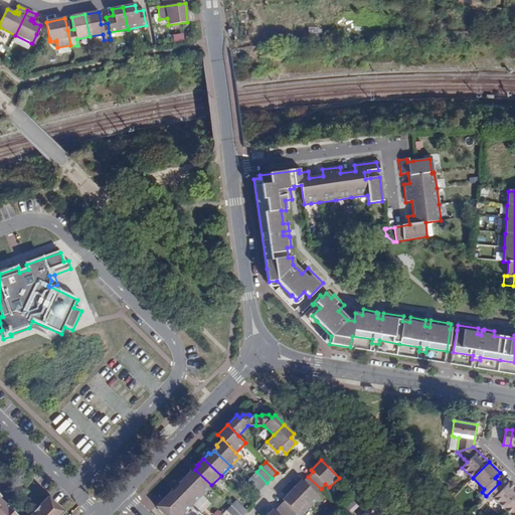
[(187,474),(184,478),(202,495),(211,485),(195,470),(192,473),(190,472),(187,474)]
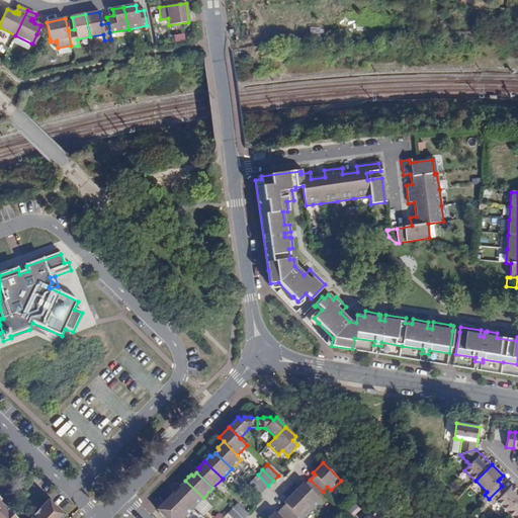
[(268,486),(258,475),(253,480),(263,491),(268,486)]
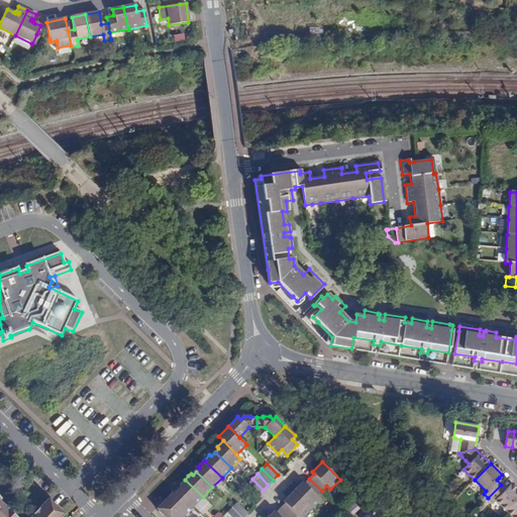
[(263,490),(252,479),(247,484),(259,495),(263,490)]
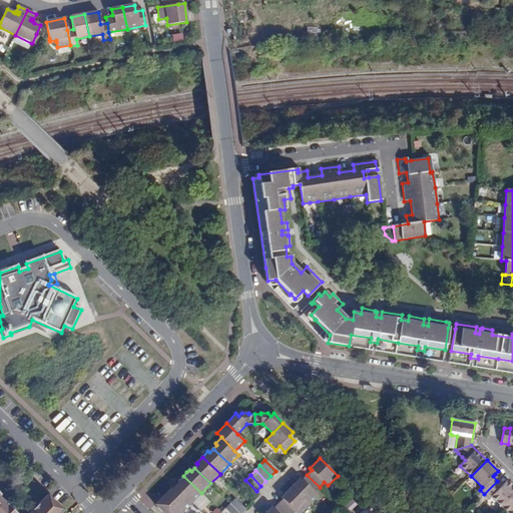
[(320,487),(307,475),(302,480),(300,478),(298,481),(291,487),(309,505),(318,496),(315,492),(320,487)]
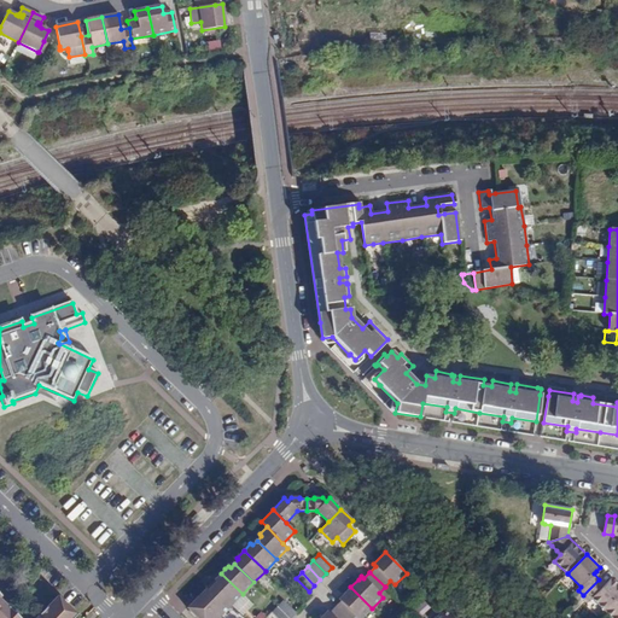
[(216,582),(211,587),(232,606),(243,594),(221,573),(217,577),(214,581),(216,582)]
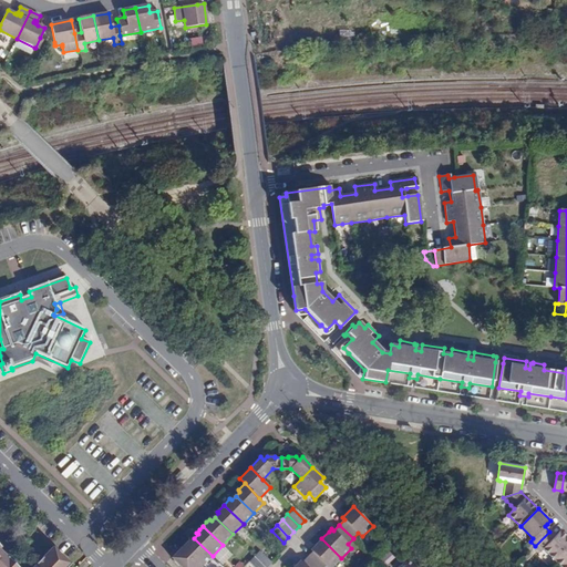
[(544,548),(555,560),(566,548),(566,536),(560,531),(557,534),(555,536),(549,532),(535,546),(540,552),(544,548)]
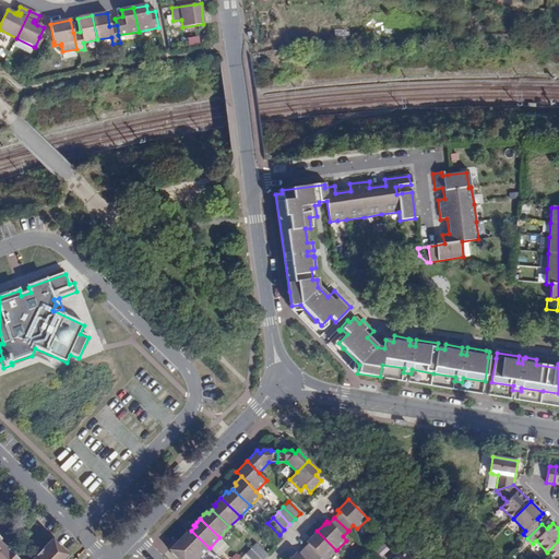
[(183,535),(180,539),(199,558),(210,548),(191,531),(188,534),(186,533),(183,535)]
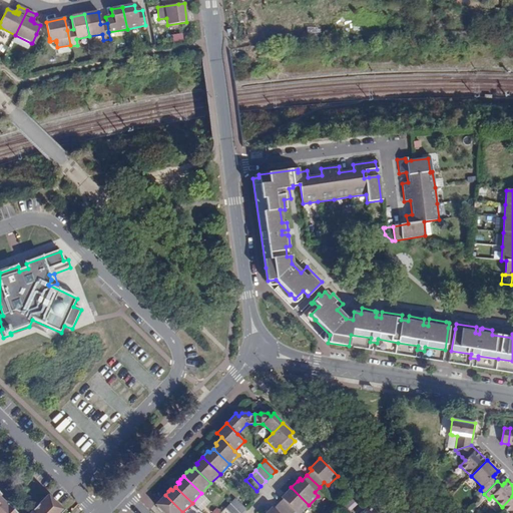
[(301,512),(309,505),(291,487),(285,494),(282,497),(284,499),(279,504),(287,512),(293,512),(296,511),(298,512),(301,512)]
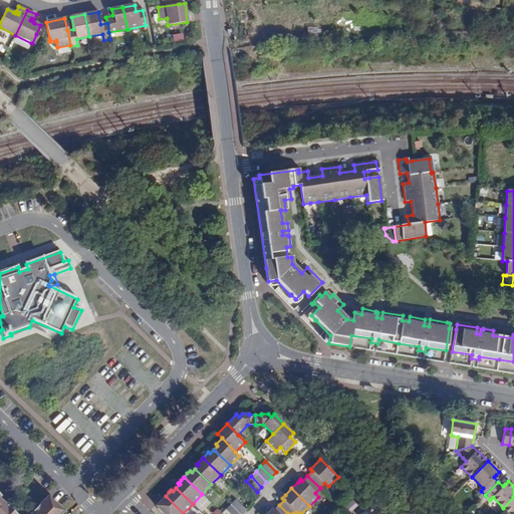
[(61,513),(64,511),(48,495),(29,513),(16,513),(0,498),(0,497),(1,496),(0,494),(0,513),(61,513)]
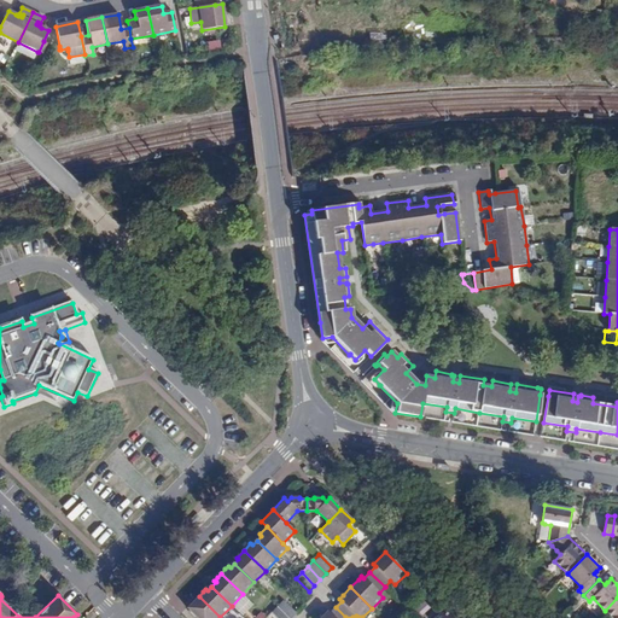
[(219,617),(220,617),(199,596),(191,604),(187,607),(197,617),(219,617)]
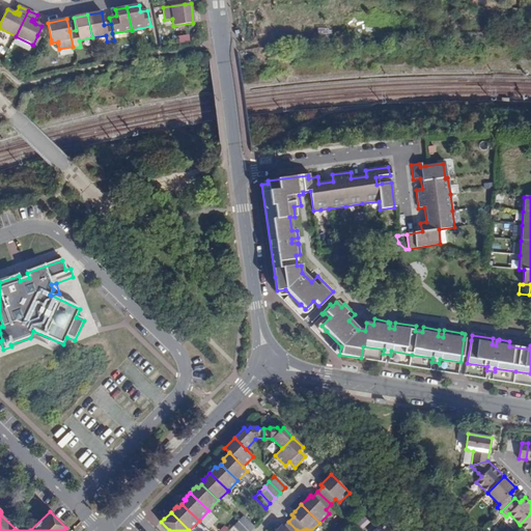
[(530,530),(530,513),(520,525),(526,530),(530,530)]
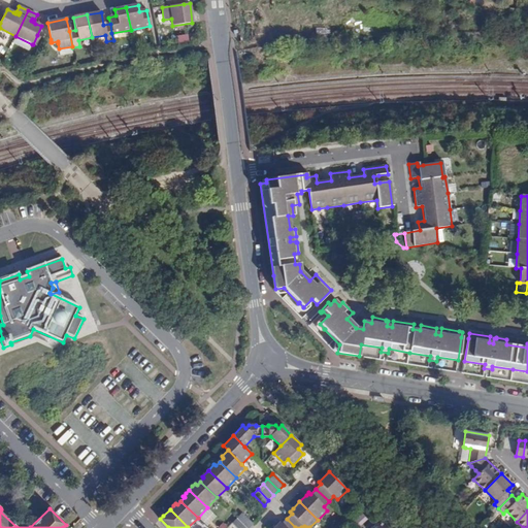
[(242,513),(237,518),(246,527),(250,527),(254,524),(242,513)]
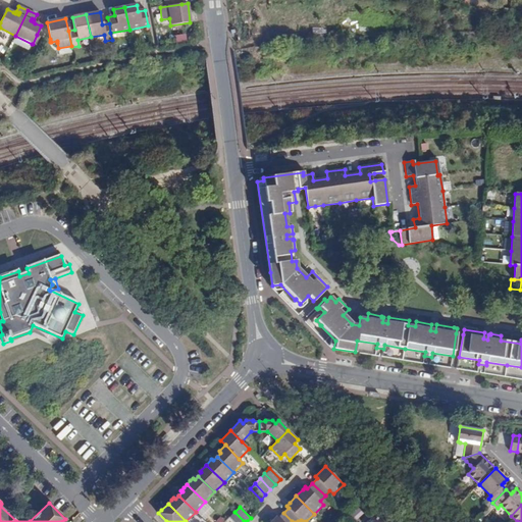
[(244,521),(235,512),(229,517),(233,521),(244,521)]
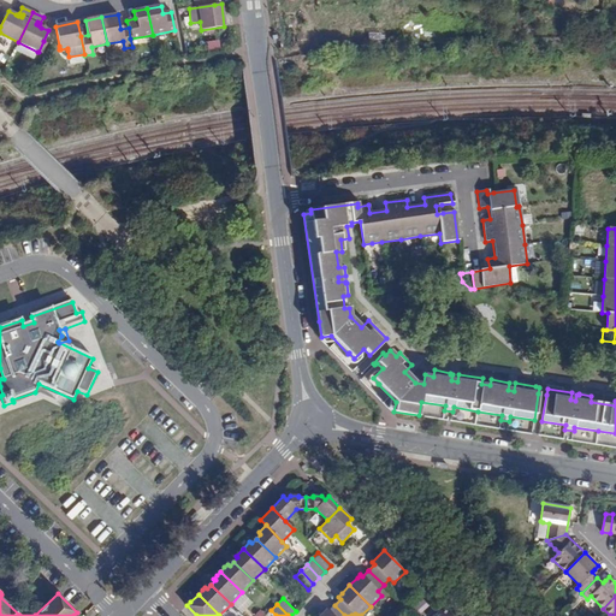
[(344,615),(335,605),(329,611),(326,609),(320,615),(319,615),(344,615)]
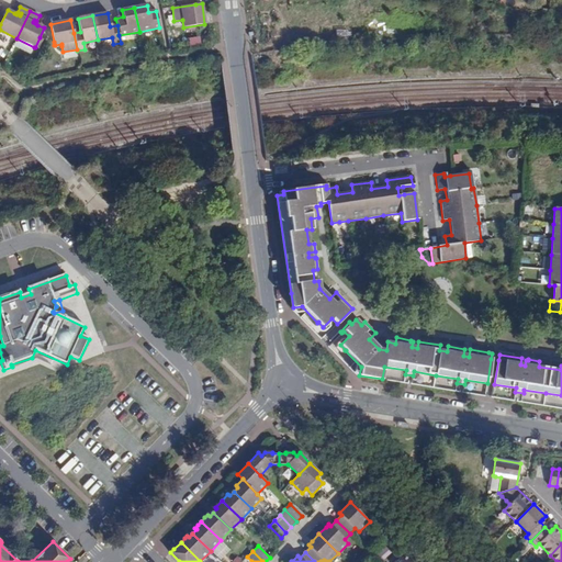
All buildings are outlined.
